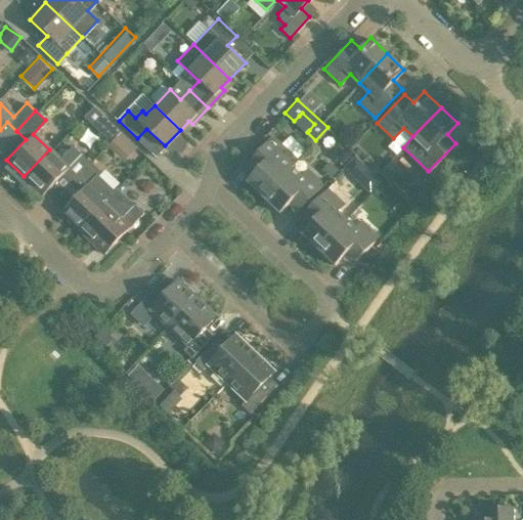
[(106,118),(96,128),(110,140),(120,130),(106,118)]
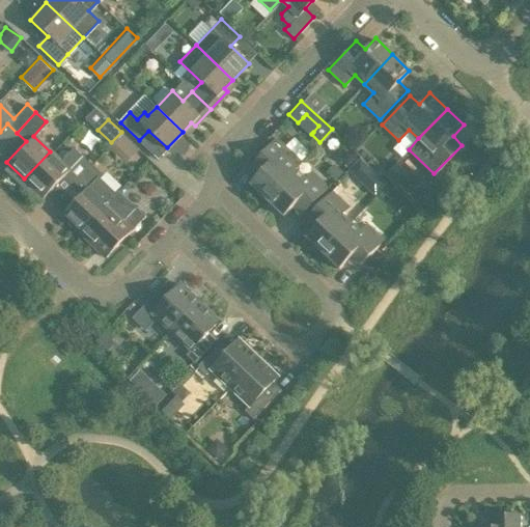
[(267,198),(295,168),(286,160),(294,153),(276,136),(258,155),(268,164),(250,183),(267,198)]
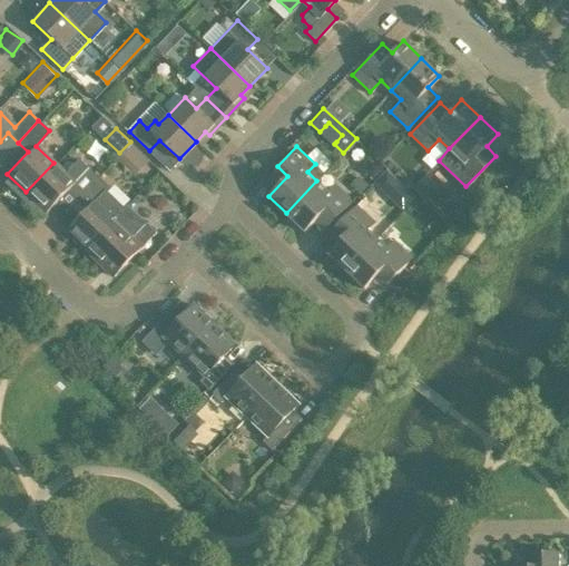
[(77,196),(97,175),(77,157),(62,172),(54,163),(26,192),(46,210),(67,187),(77,196)]
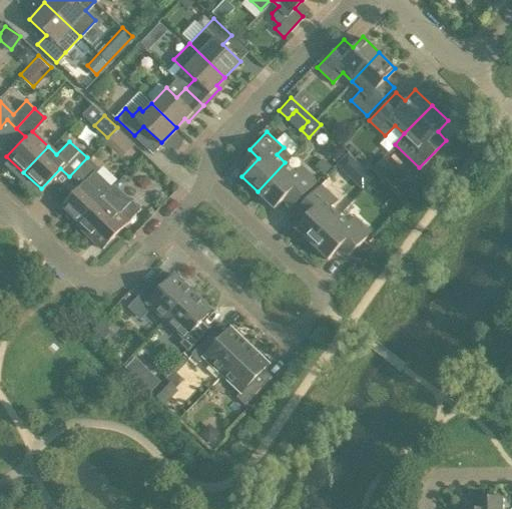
[(347,150),(335,162),(347,173),(359,161),(347,150)]
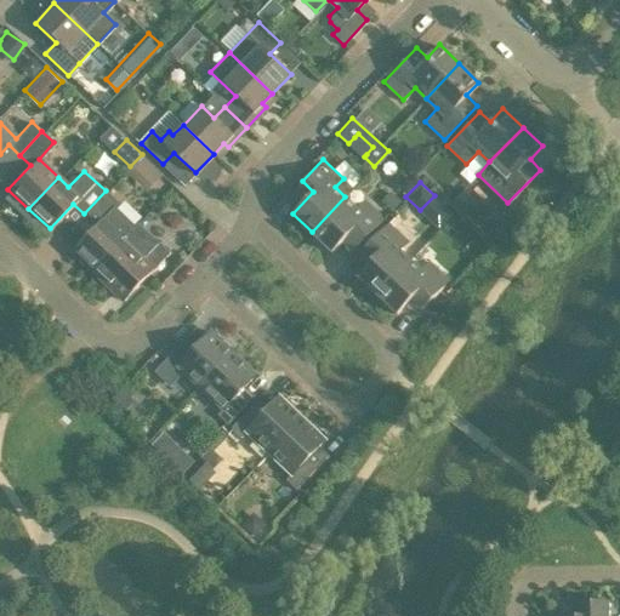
[(92,268),(137,221),(137,220),(134,223),(114,205),(118,201),(106,190),(84,214),(95,224),(72,249),(92,268)]
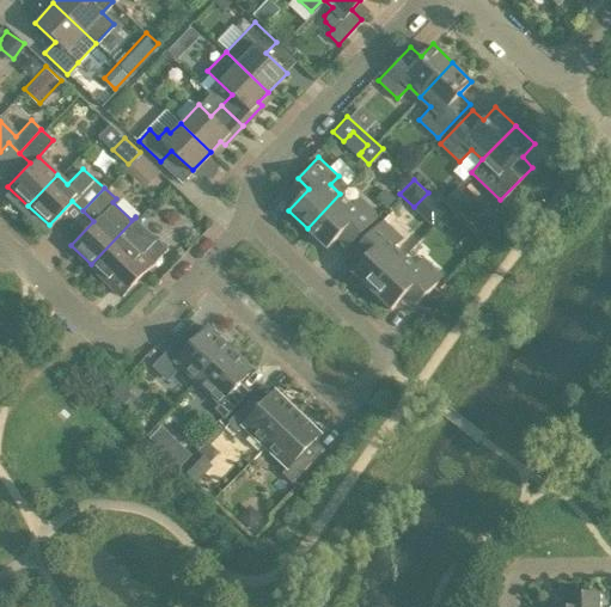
[(414,207),(432,224),(445,209),(428,192),(414,207)]
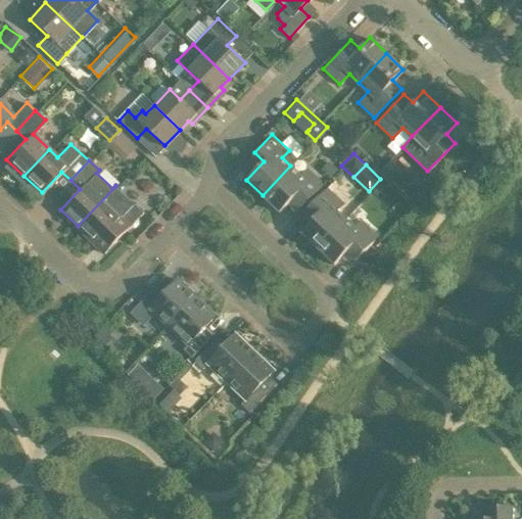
[(290,166),(263,195),(279,211),(296,193),(305,201),(323,183),(306,167),(299,174),(290,166)]
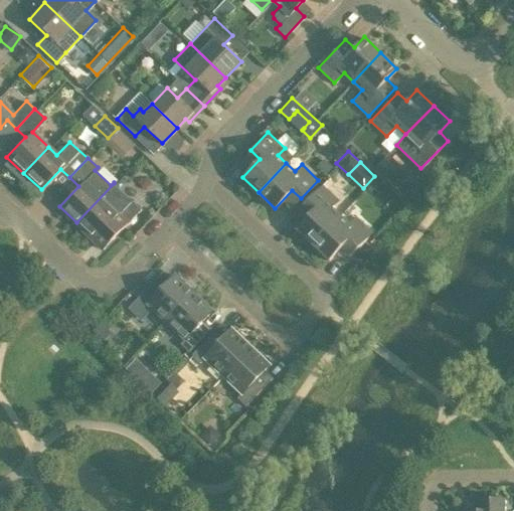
[(114,183),(76,222),(94,238),(113,218),(122,227),(141,208),(114,183)]
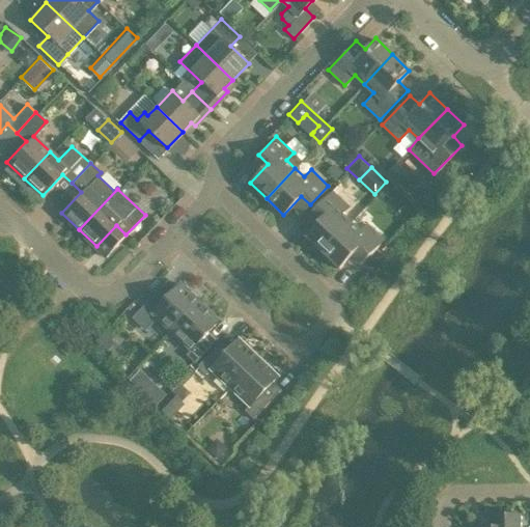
[(323,251),(351,221),(341,213),(349,205),(332,189),(314,207),(323,217),(305,236),(323,251)]
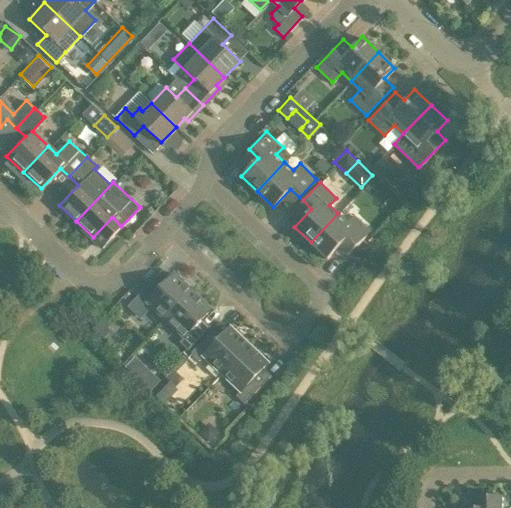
[(338,213),(311,242),(327,257),(344,239),(353,248),(370,230),(354,214),(347,221),(338,213)]
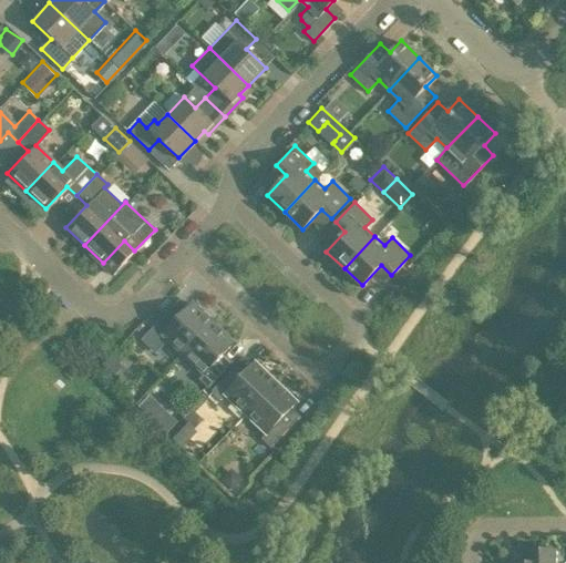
[(183,352),(213,320),(193,302),(187,307),(178,298),(141,338),(150,347),(163,334),(183,352)]
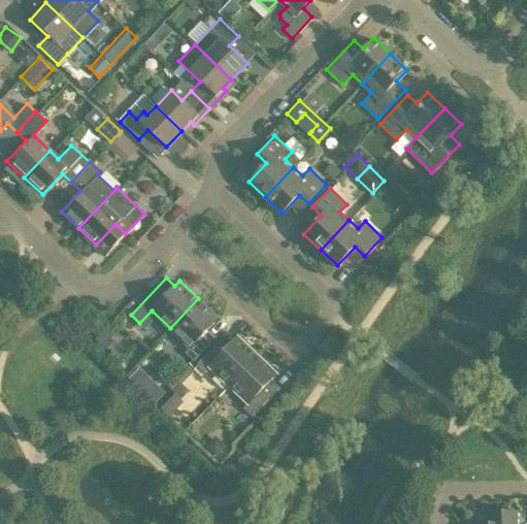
[(198,298),(170,328),(189,347),(185,351),(194,359),(217,334),(208,327),(218,317),(198,298)]
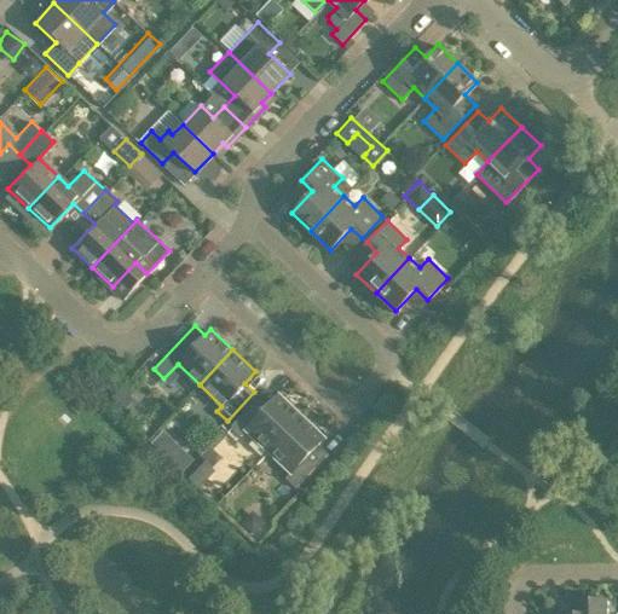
[(269,450),(301,415),(278,393),(267,405),(258,395),(230,424),(241,434),(246,429),(269,450)]
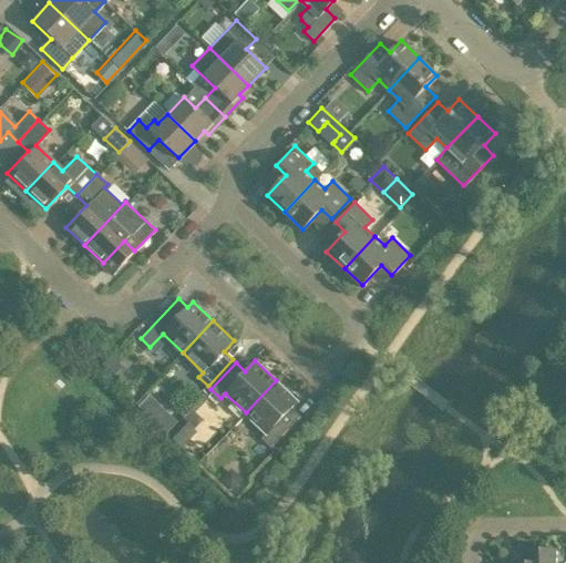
[(276,380),(246,412),(266,431),(261,437),(270,446),(300,415),(291,406),(297,400),(276,380)]
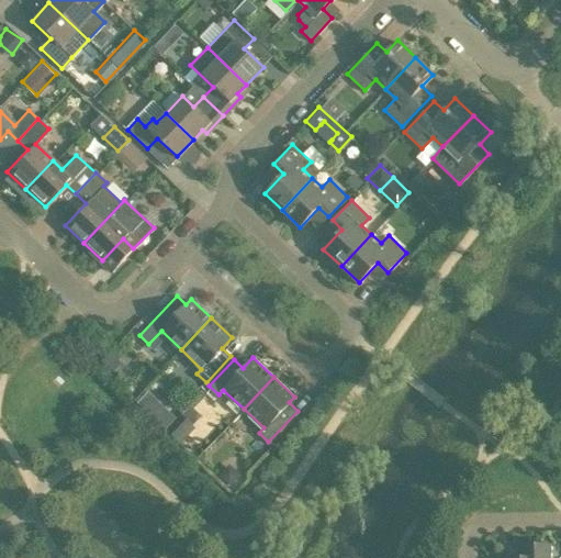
[(163,404),(152,415),(164,427),(175,416),(163,404)]
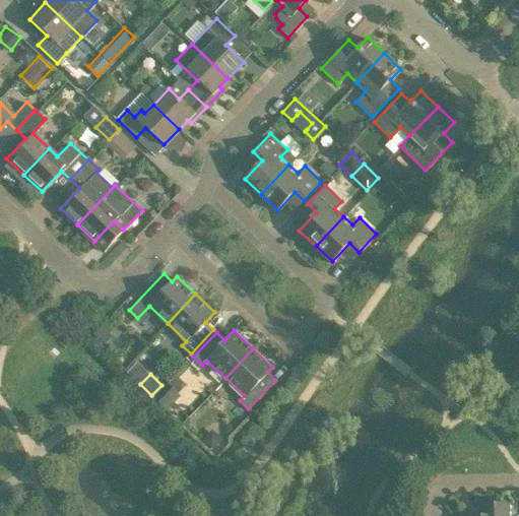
[(167,382),(152,396),(163,405),(177,391),(167,382)]
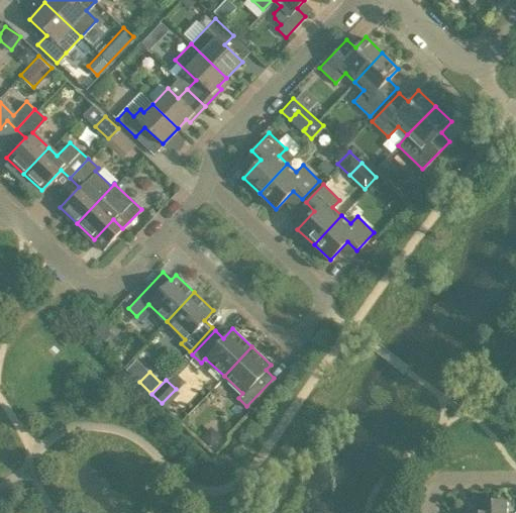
[(462,512),(506,512),(506,500),(480,501),(480,512),(463,512),(462,512)]
